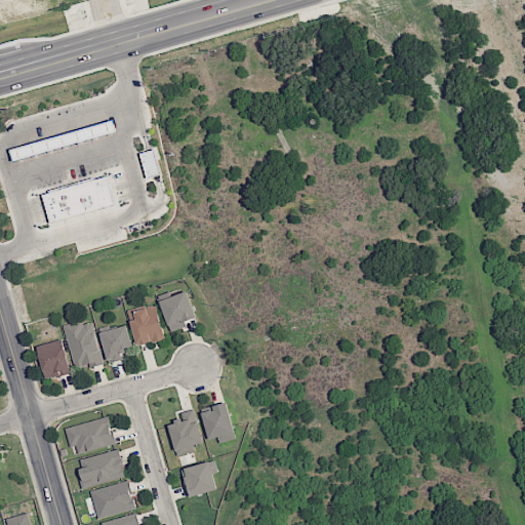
[(11,149),(14,160),(38,154),(35,143),(11,149)]
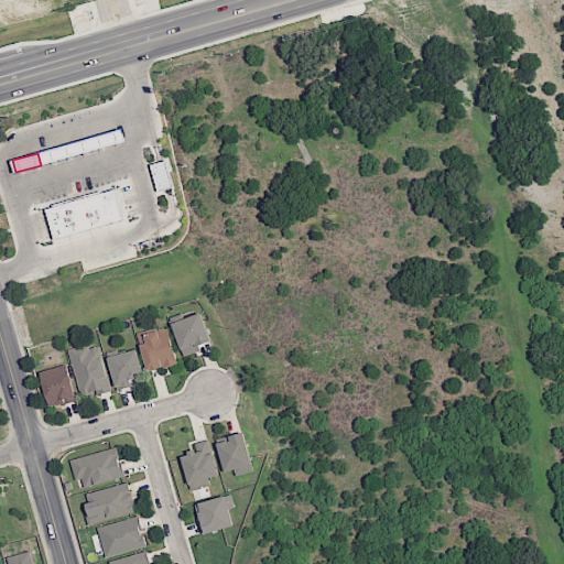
[(159,192),(173,187),(166,160),(151,164),(159,192)]
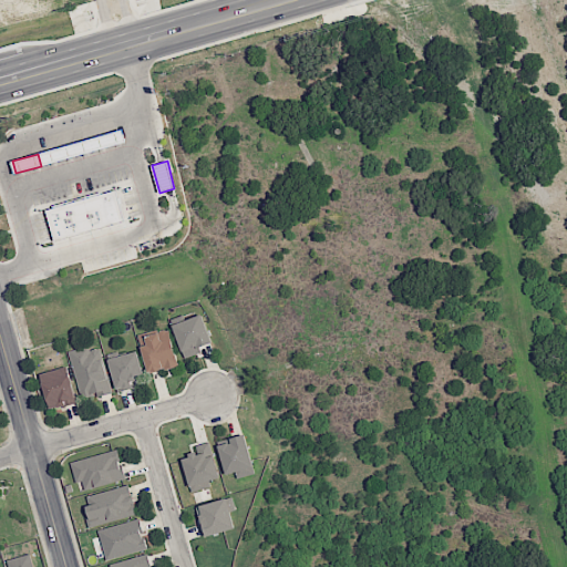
[(49,202),(59,239),(138,218),(129,179),(49,202)]
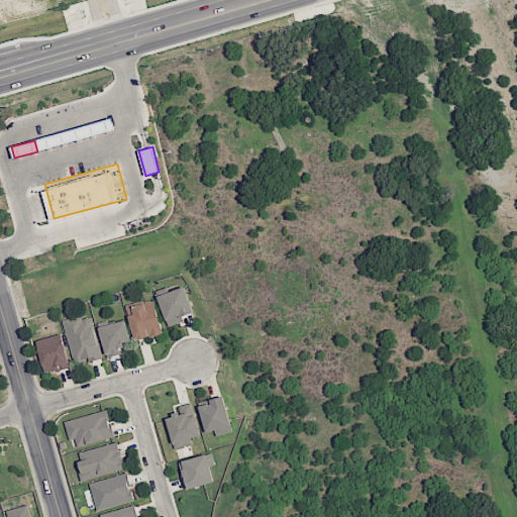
[(194,312),(184,286),(157,296),(169,327),(183,321),(182,317),(194,312)]
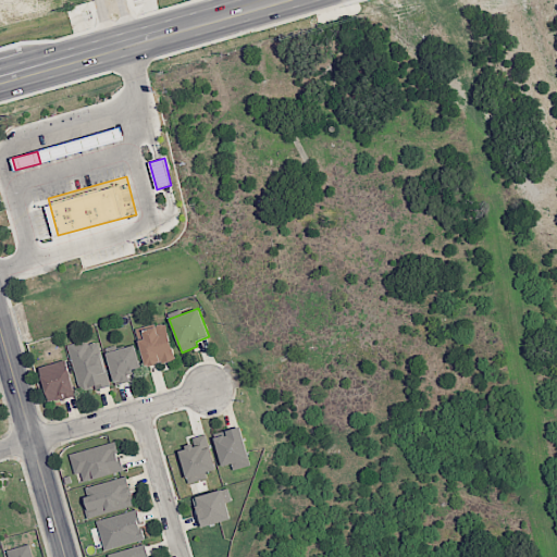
[(146,367),(175,359),(165,323),(136,331),(146,367)]
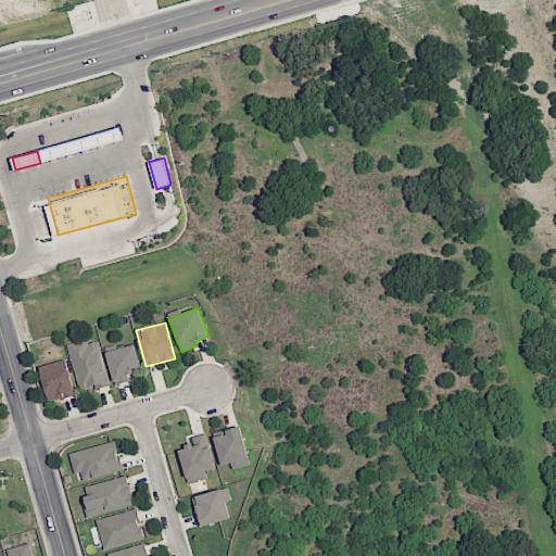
[(110,383),(98,341),(88,343),(87,339),(68,344),(81,392),(110,383)]
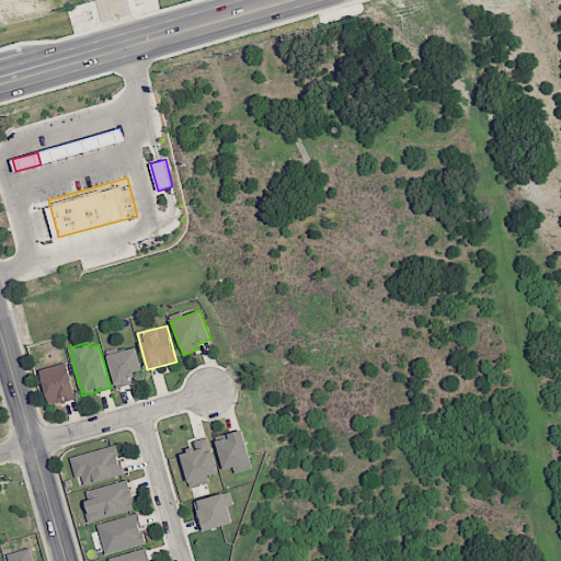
[(142,371),(137,347),(107,355),(115,388),(132,384),(129,375),(142,371)]
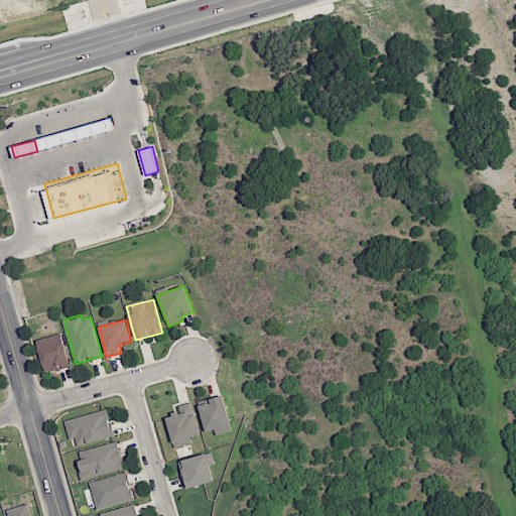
[(43,373),(69,368),(62,334),(37,339),(43,373)]
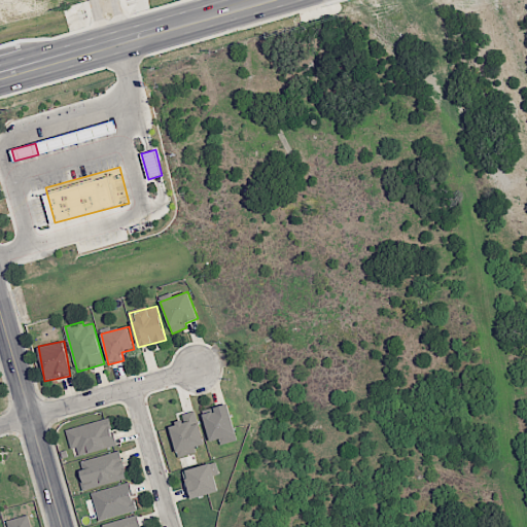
[(202,410),(208,442),(219,438),(221,444),(236,441),(229,403),(202,410)]
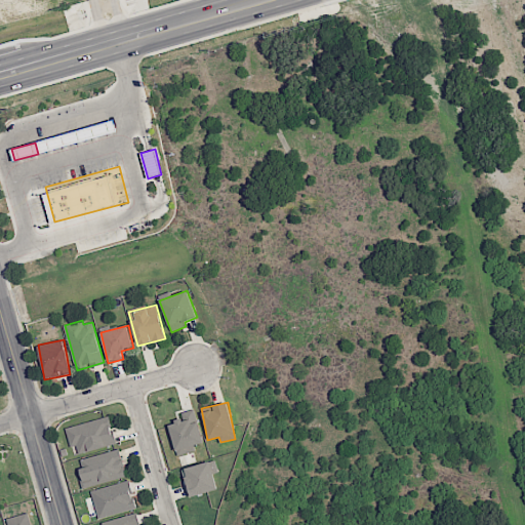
[(202,443),(195,409),(183,411),(185,419),(168,422),(176,455),(196,451),(194,445),(202,443)]
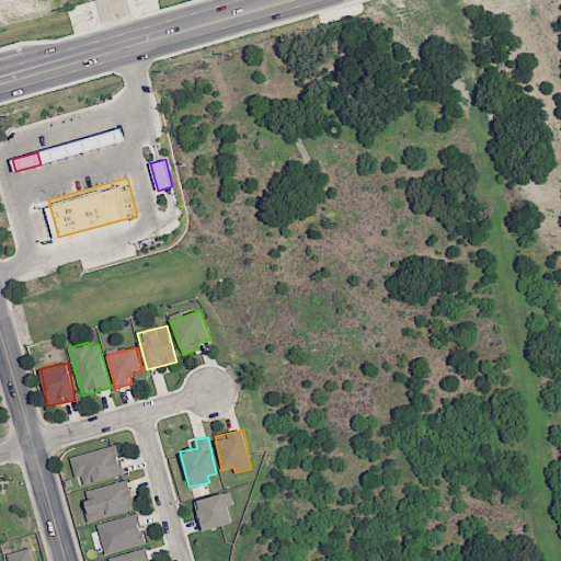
[(75,478),(81,477),(83,484),(123,476),(116,445),(70,456),(75,478)]
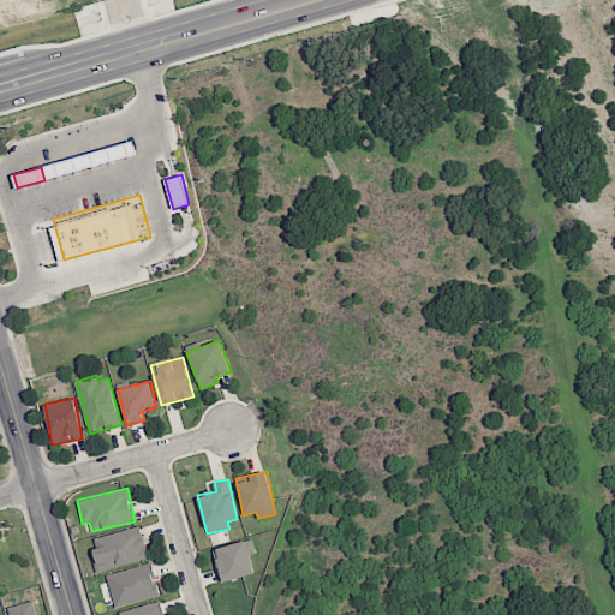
[(91,539),(101,571),(149,557),(139,525),(91,539)]
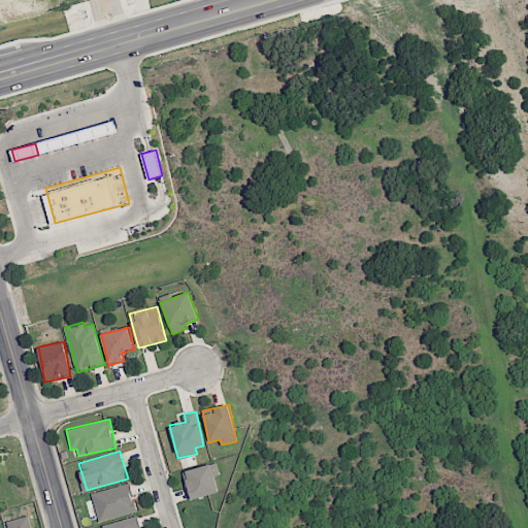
[(189,498),(217,494),(212,465),(185,469),(189,498)]
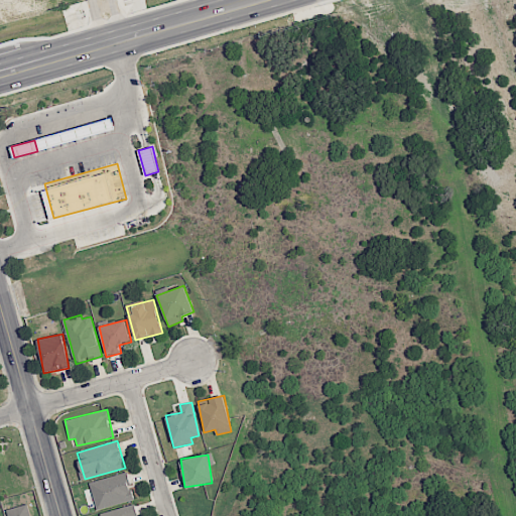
[(134,500),(126,472),(90,482),(97,509),(134,500)]
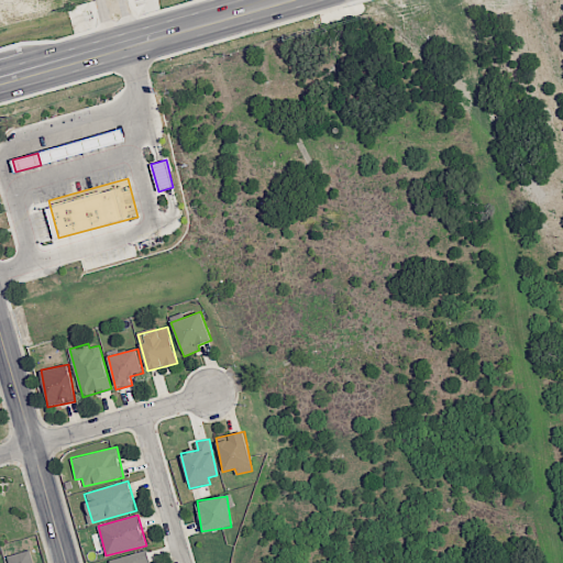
[(7,555),(8,562),(33,562),(30,550),(7,555)]
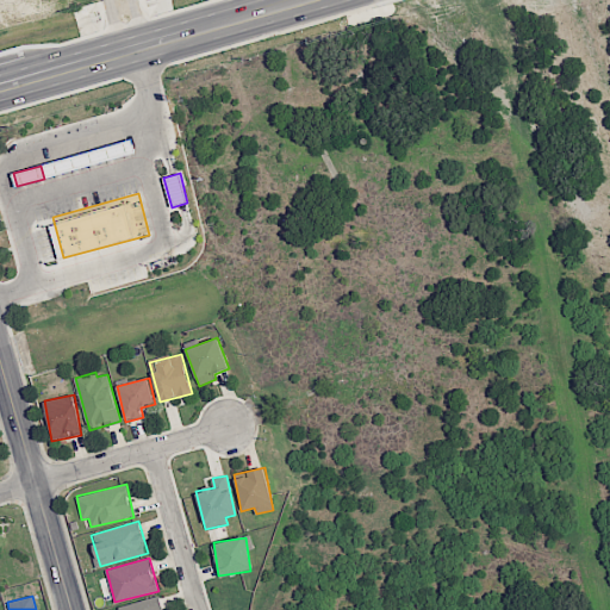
[(162,609),(160,597),(117,605),(117,609),(162,609)]
